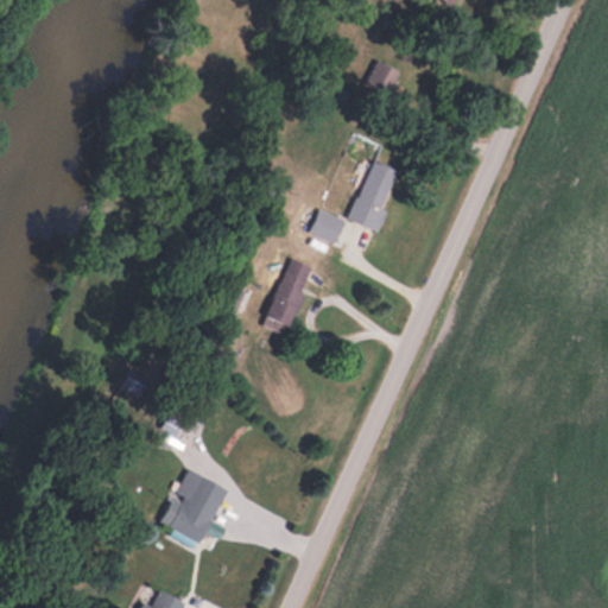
[(382,103),(398,69),(374,58),(359,93),(382,103)]
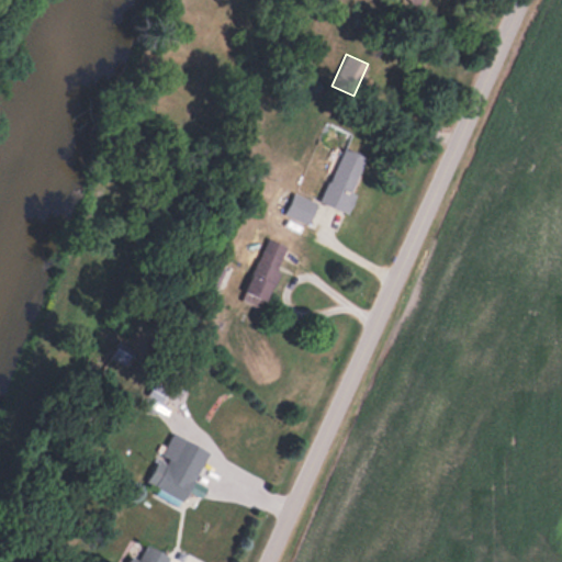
[(321,202),(346,211),(367,156),(341,146),(321,202)]
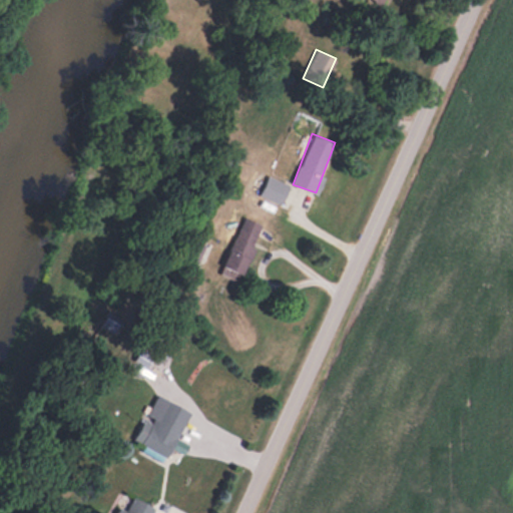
[(289,185),(268,174),(259,193),(279,204),(289,185)]
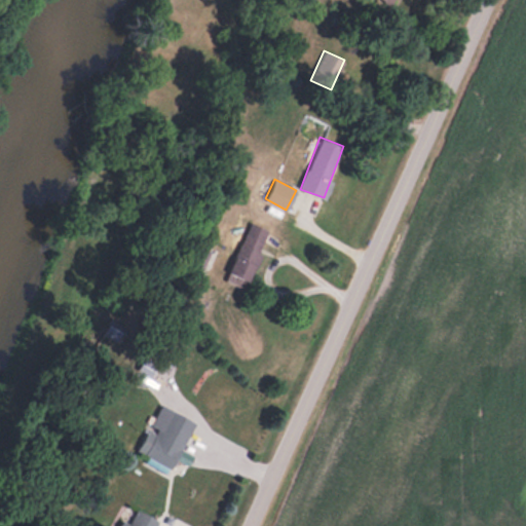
[(267,228),(247,222),(227,278),(249,285),(267,228)]
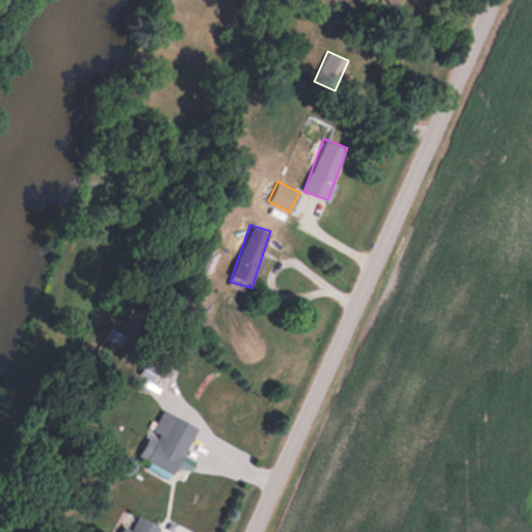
[(211,251),(198,247),(191,268),(204,272),(211,251)]
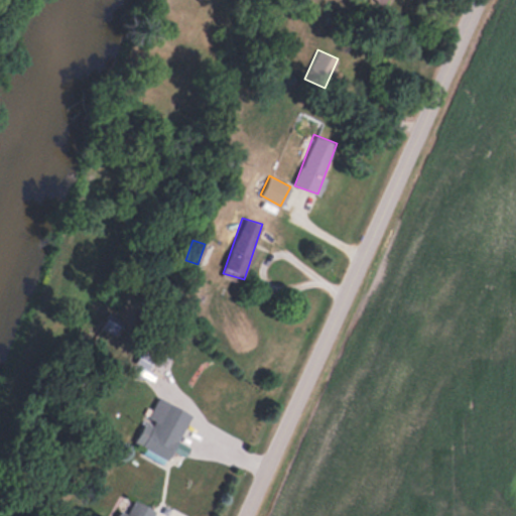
[(135,362),(147,368),(153,357),(141,351),(135,362)]
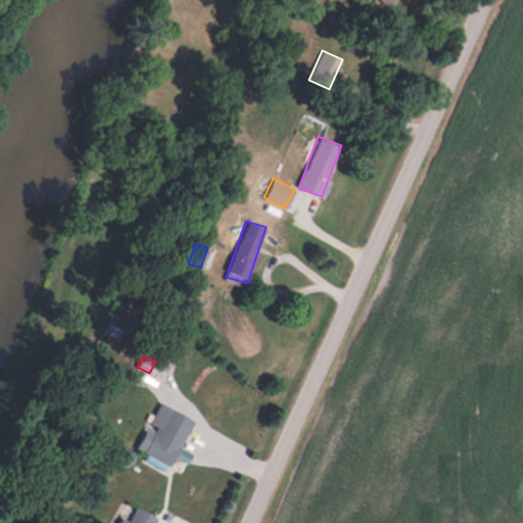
[(170,467),(194,419),(159,401),(136,449),(170,467)]
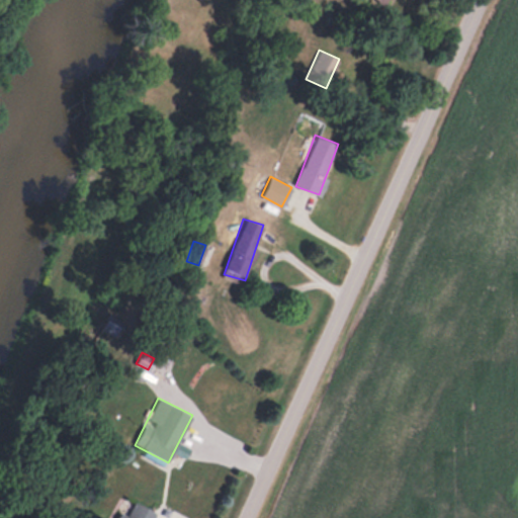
[(151,517),(155,510),(133,500),(126,512),(120,509),(116,517),(151,517)]
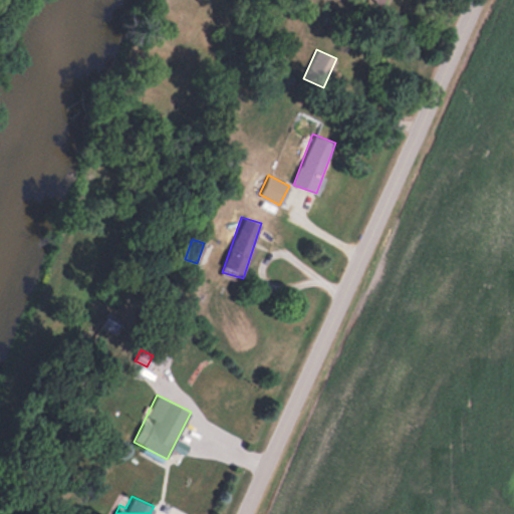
All buildings are outlined.
